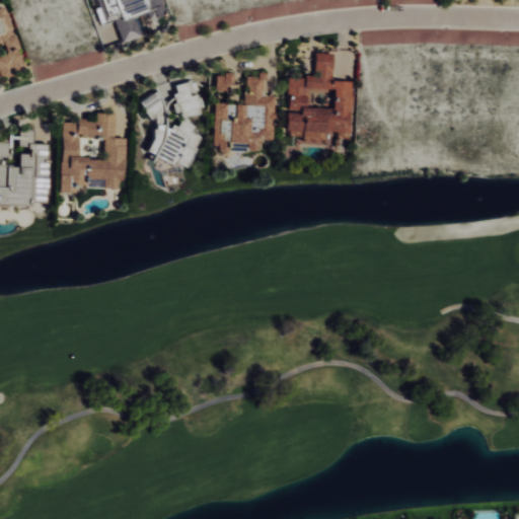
[(119,43),(124,43),(141,36),(141,35),(148,19),(152,19),(165,15),(165,8),(162,0),(101,0),(102,13),(104,22),(113,22),(119,43)]
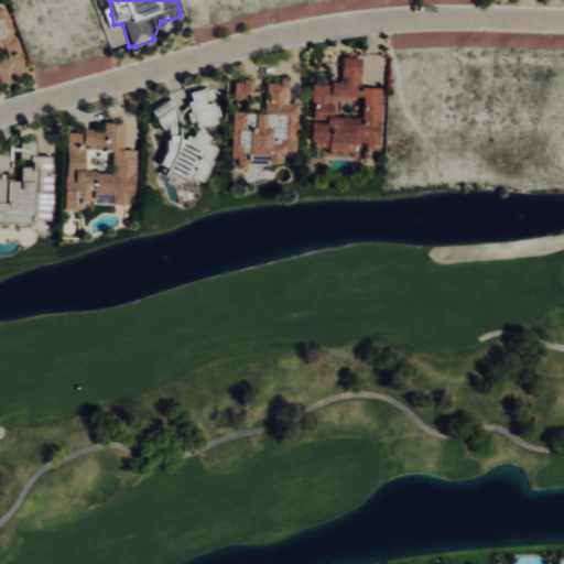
[(29,77),(14,32),(6,35),(1,21),(6,20),(2,10),(0,10),(0,85),(2,85),(29,77)]
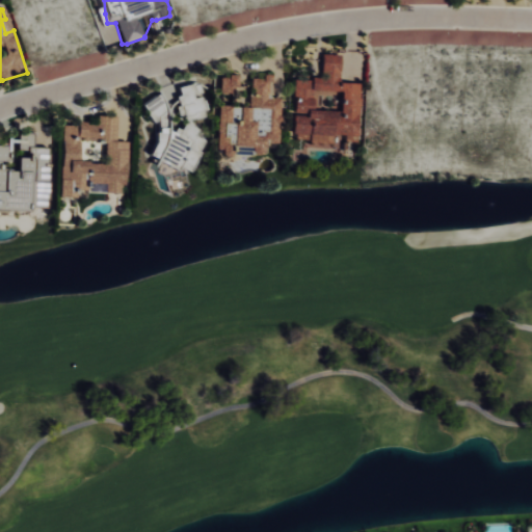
[(358,84),(338,83),(339,55),(320,54),(319,79),(297,78),(294,136),(308,137),(308,145),(333,147),(333,153),(345,154),(346,141),(355,141),(358,84)]
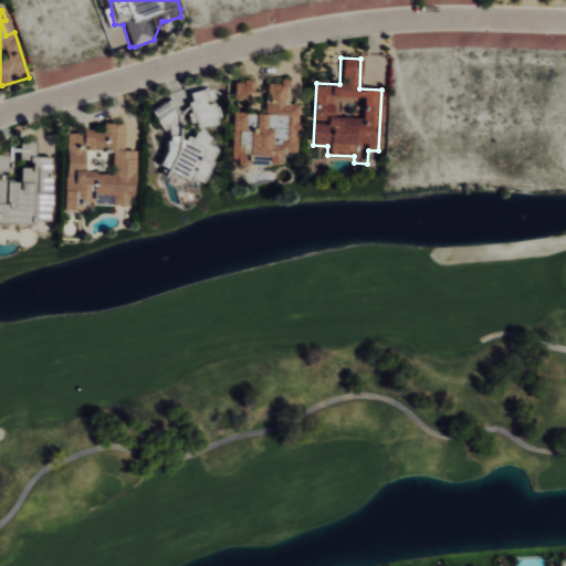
[(234,114),(232,159),(239,160),(239,165),(284,166),(284,154),(299,154),(301,104),(291,104),(292,80),(283,80),(283,84),(268,84),(266,115),(234,114)]
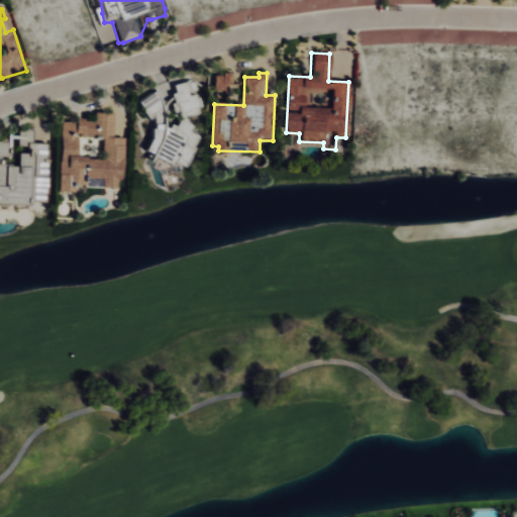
[(215,75),(215,89),(233,89),(232,74),(215,75)]
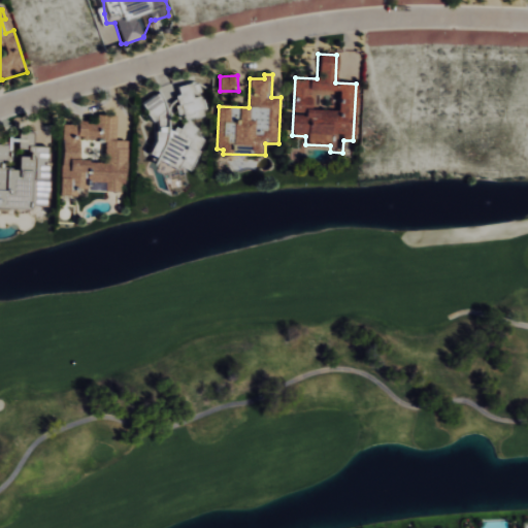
[(183,122),(206,116),(198,83),(178,88),(180,95),(176,96),(183,122)]
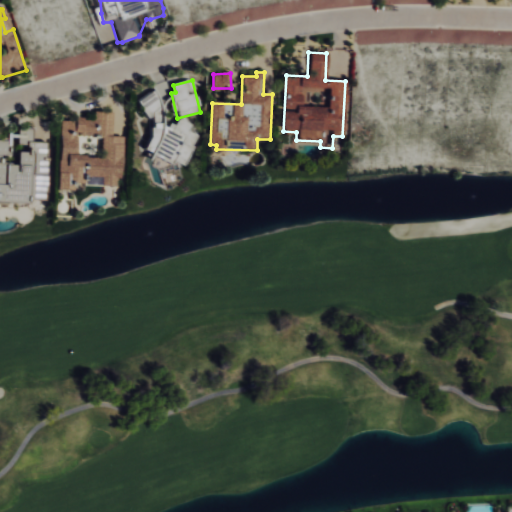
[(212,91),(211,99),(223,101),(224,92),(212,91)]
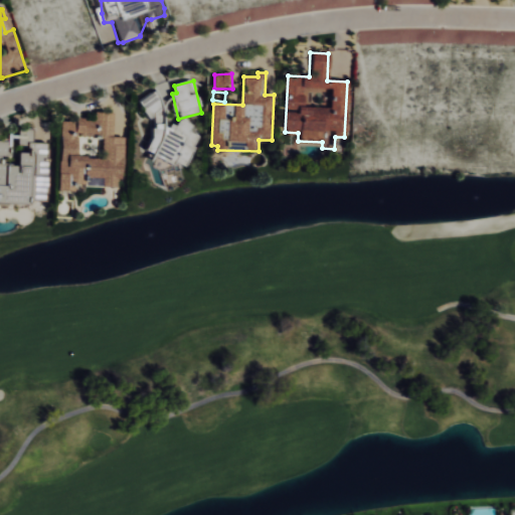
[(139,99),(147,117),(155,120),(157,125),(148,152),(154,154),(151,161),(155,168),(158,169),(165,185),(171,182),(176,184),(181,170),(178,164),(187,167),(198,135),(190,133),(193,125),(179,120),(178,123),(170,127),(155,93),(139,99)]
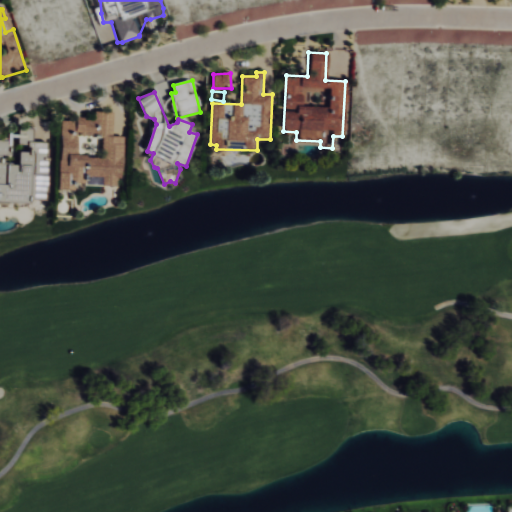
[(59,190),(78,191),(78,183),(98,184),(98,186),(121,186),(123,136),(112,136),(113,112),(96,111),(95,119),(76,118),(76,121),(62,120),(59,190)]
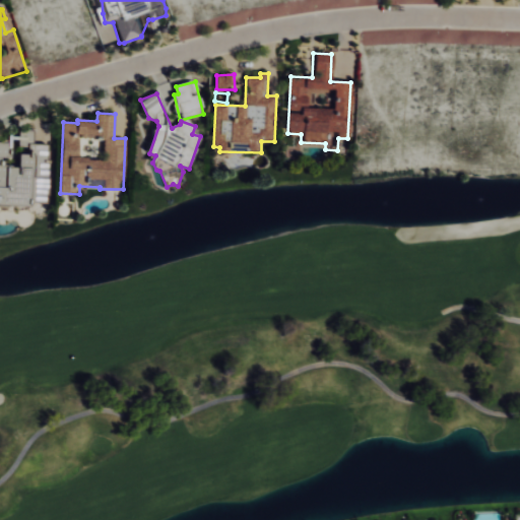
[(48,203),(49,144),(34,144),(34,130),(18,130),(17,139),(18,139),(18,150),(19,150),(19,167),(7,167),(7,142),(0,142),(0,206),(31,206),(31,203),(48,203)]
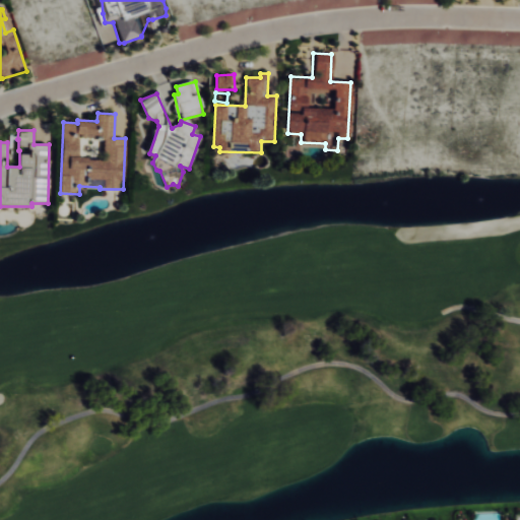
All buildings are outlined.
